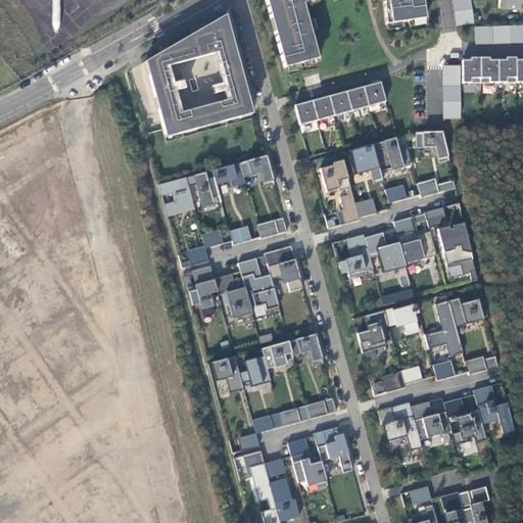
[(310,0),(265,0),(284,68),(318,58),(303,4),(310,0)]
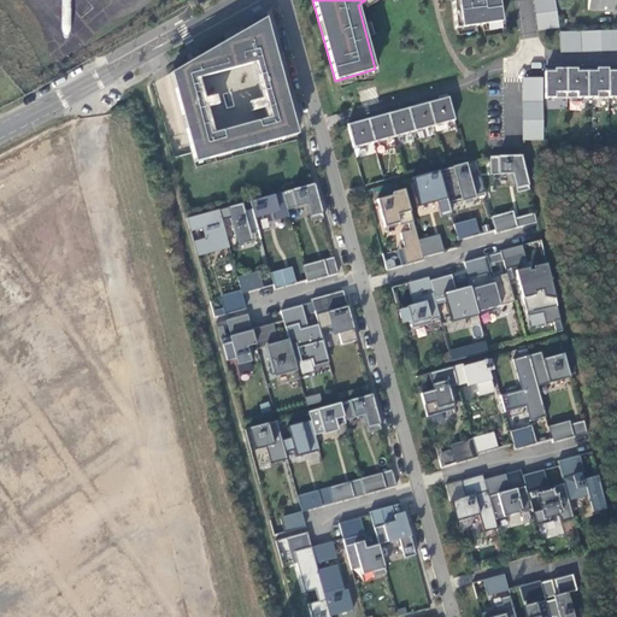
[(457,0),(457,1),(453,3),(456,29),(501,23),(498,0),(457,0)]
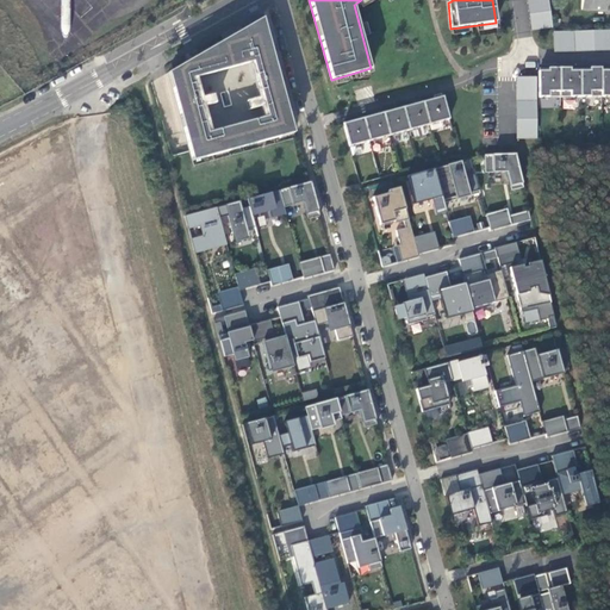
[(609,0),(582,0),(582,10),(609,11),(609,0)]
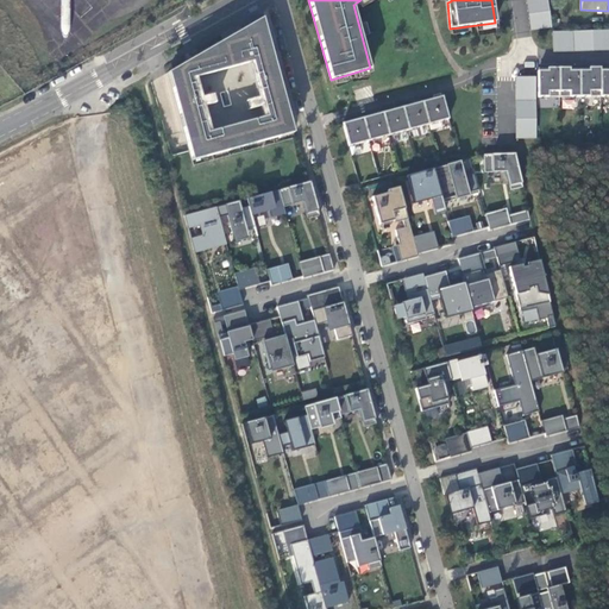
[(541,4),(527,6),(528,14),(542,12),(541,4)]
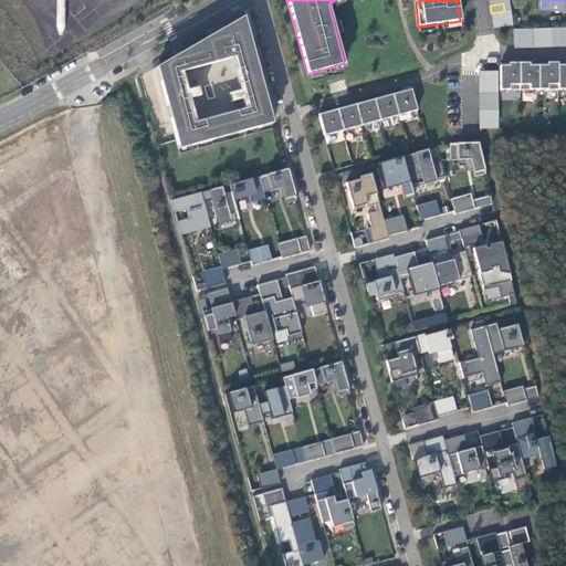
[(504,11),(491,13),(492,20),(505,18),(504,11)]
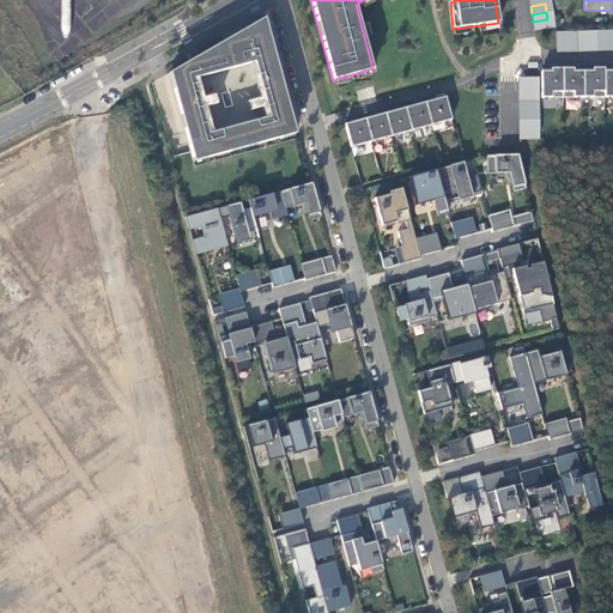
[(547,19),(533,22),(534,30),(548,28),(547,19)]
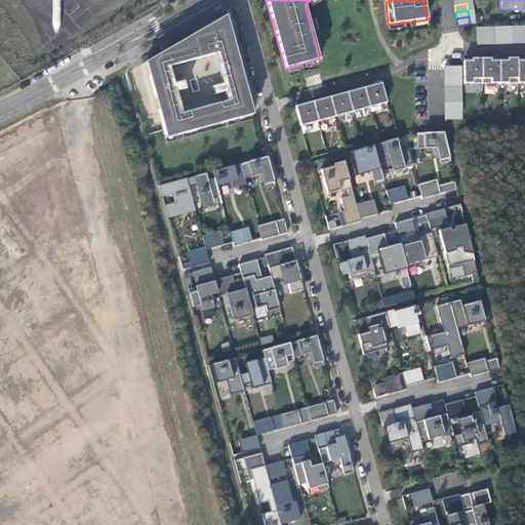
[(147,62),(150,76),(149,76),(154,98),(156,98),(159,110),(158,111),(164,135),(176,132),(177,135),(241,118),(240,115),(252,112),(232,36),(230,37),(225,19),(209,26),(210,30),(193,35),(194,39),(177,44),(177,48),(171,50),(161,53),(161,58),(147,62)]
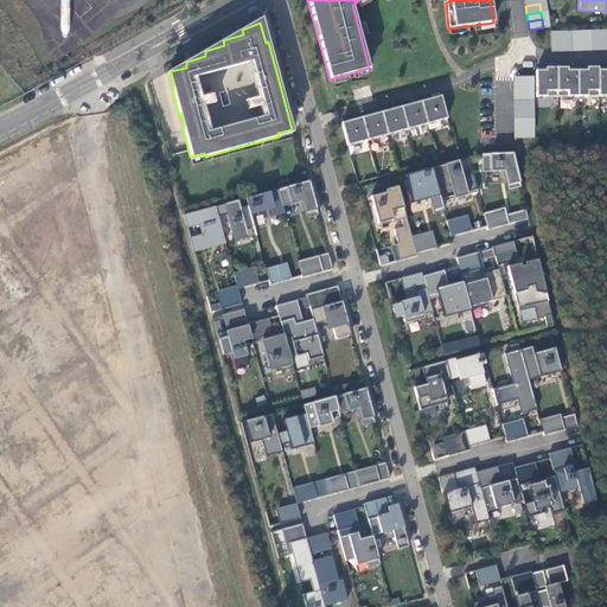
[(599,30),(589,31),(590,49),(600,49),(599,30)]
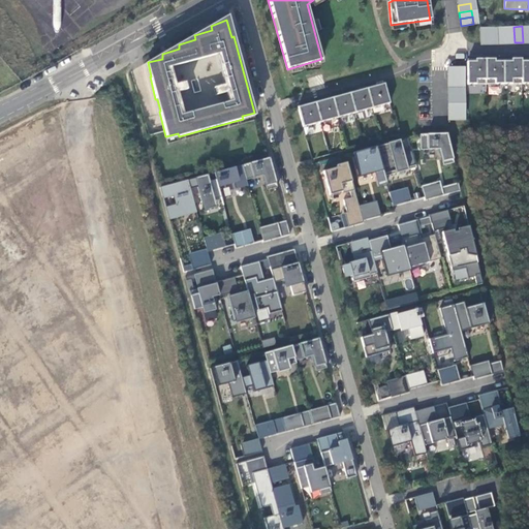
[(498,27),(490,28),(490,43),(498,43),(498,27)]
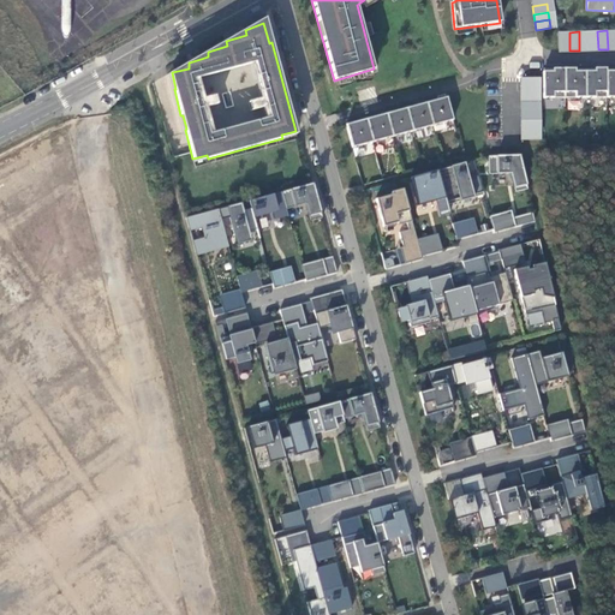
[(589,31),(579,31),(579,51),(589,49),(589,31)]
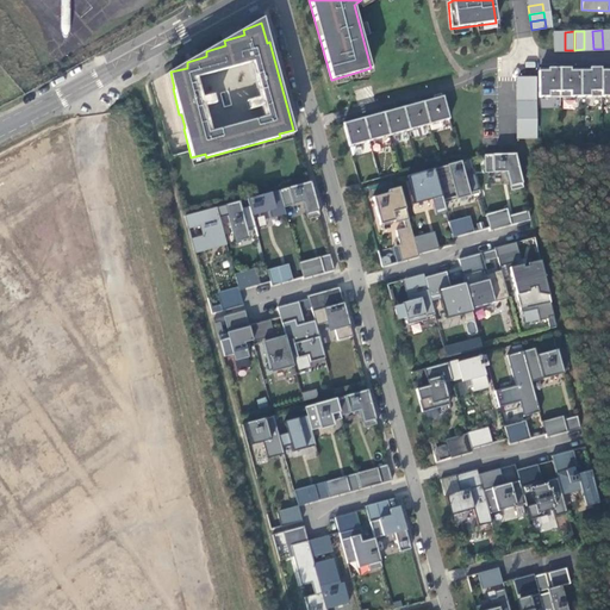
[(592,31),(584,31),(584,49),(593,49),(592,31)]
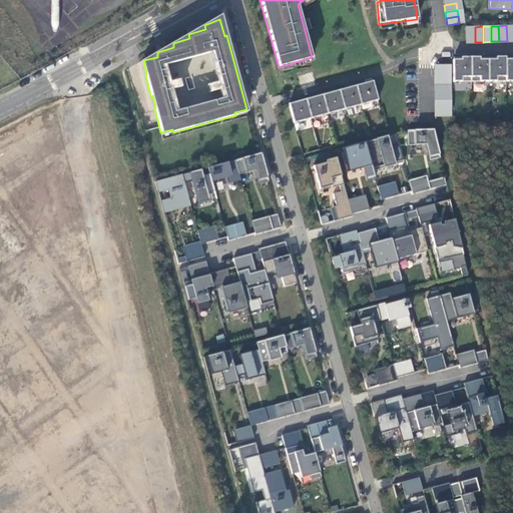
[(475,27),(467,27),(467,42),(475,42),(475,27)]
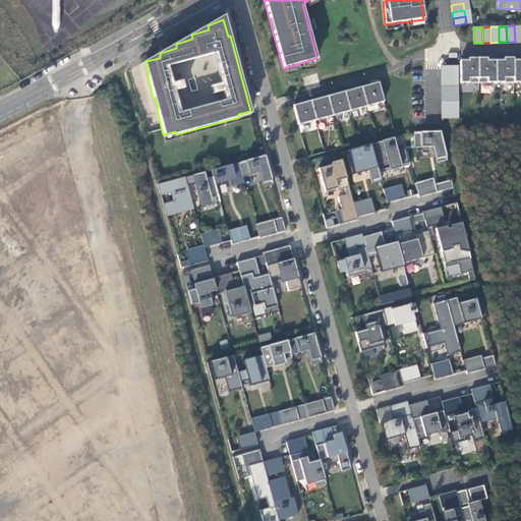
[(504,60),(496,60),(496,82),(514,82),(513,60),(514,57),(504,57),(504,60)]
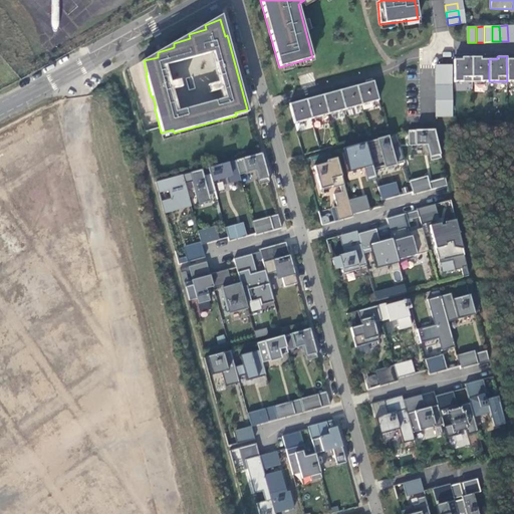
[(462,59),(454,59),(454,81),(472,81),(472,57),(462,57),(462,59)]
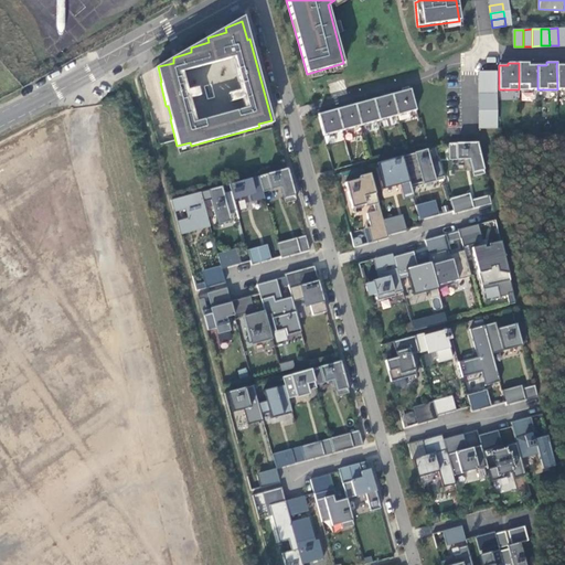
[(529,63),(519,63),(519,89),(537,89),(537,65),(529,65),(529,63)]
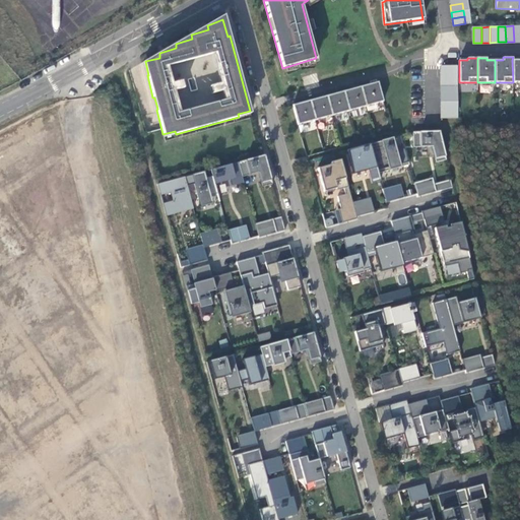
[(457,67),(441,67),(442,77),(457,77),(457,67)]
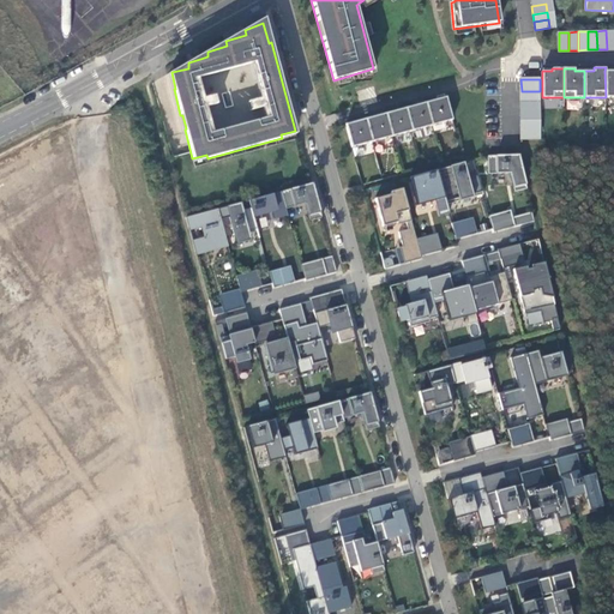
[(446,97),(426,102),(432,126),(452,120),(446,97)]
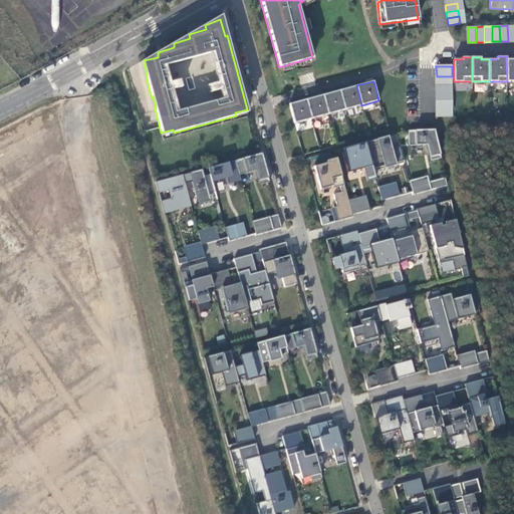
[(452,84),(436,84),(437,92),(452,92),(452,84)]
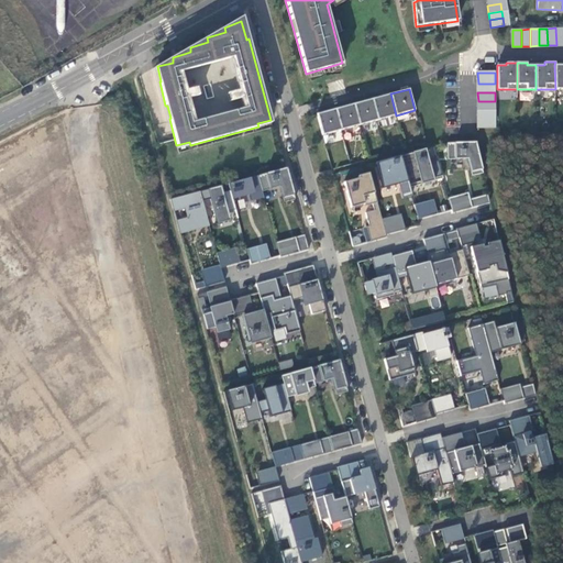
[(390,94),(372,99),(378,120),(396,116),(390,94)]
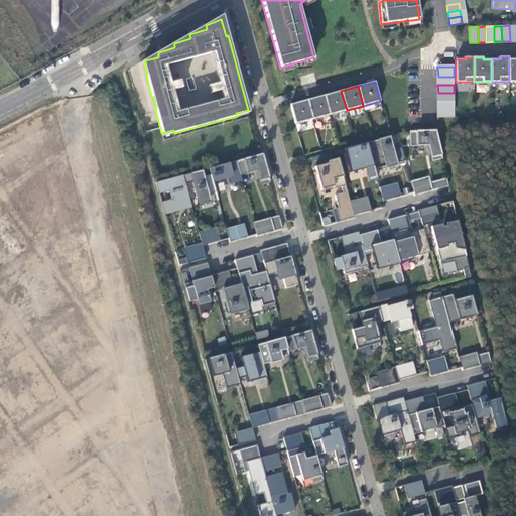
[(341,91),(325,95),(330,115),(347,110),(341,91)]
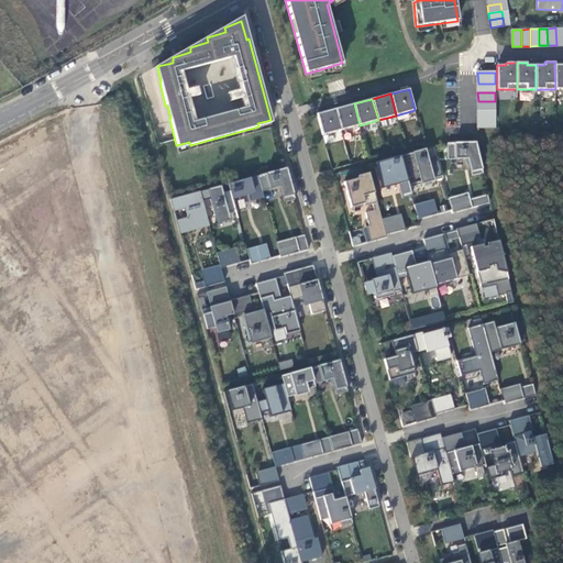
[(354,103),(335,109),(341,130),(360,125),(354,103)]
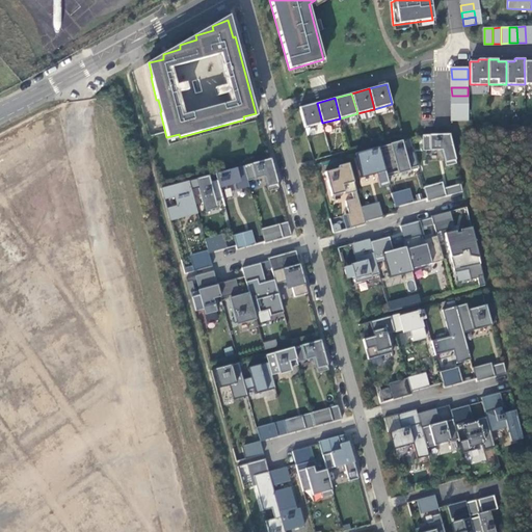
[(317,103),(299,108),(304,128),(322,123),(317,103)]
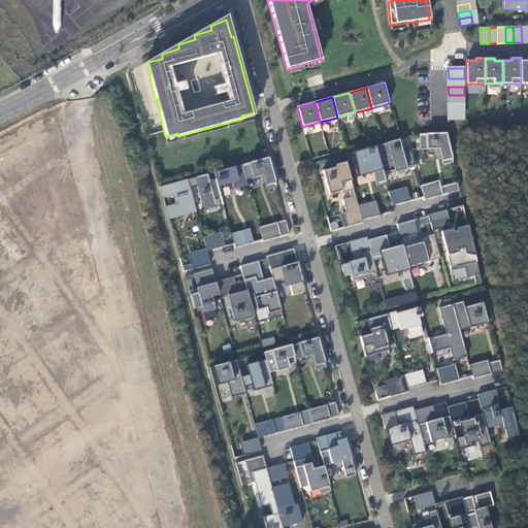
[(464,103),(449,103),(449,111),(464,111),(464,103)]
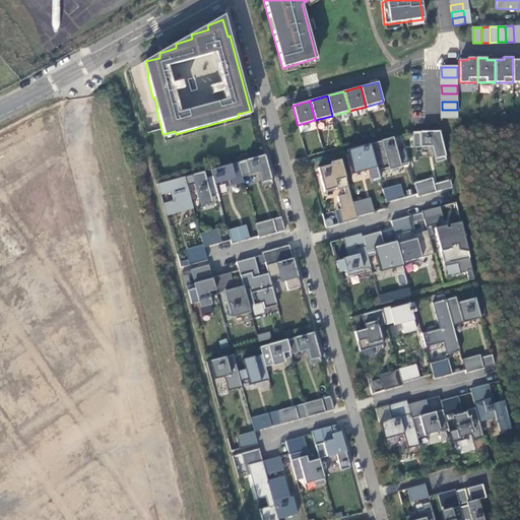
[(457,110),(442,110),(442,118),(457,118),(457,110)]
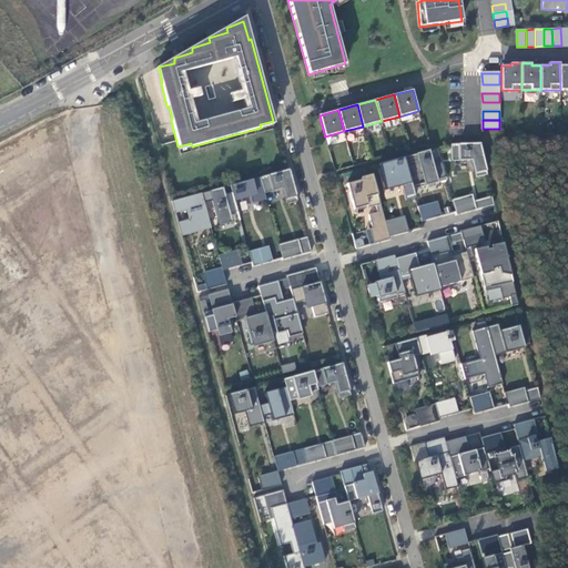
[(487,174),(479,143),(450,144),(452,161),(472,160),(475,178),(487,174)]
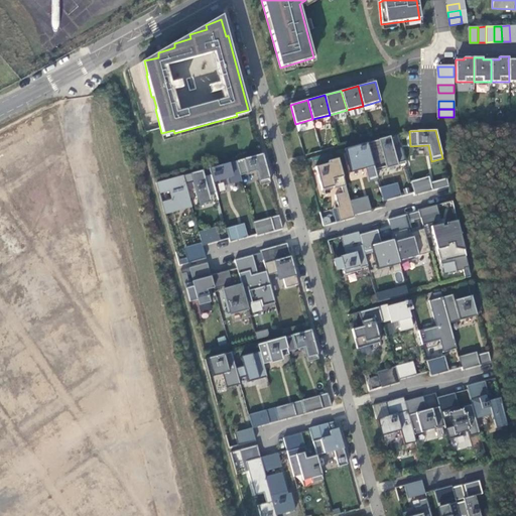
[(389,136),(367,143),(373,164),(376,163),(377,168),(385,166),(386,168),(397,165),(397,163),(405,161),(401,147),(393,149),(389,136)]
